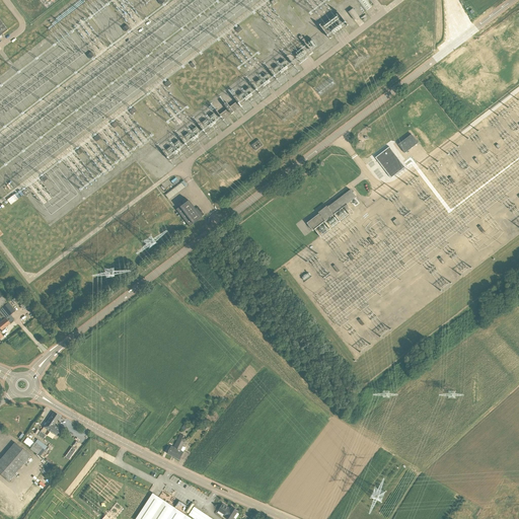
[(365,0),(358,0),(366,10),(371,7),(365,0)]
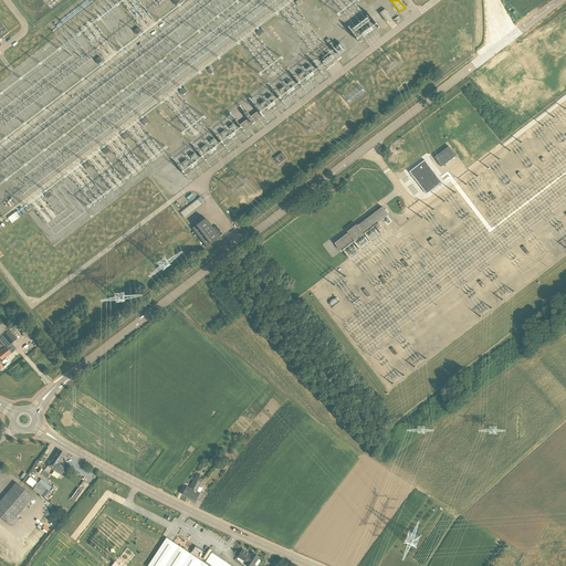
[(385,9),(380,13),(386,21),(391,18),(385,9)]
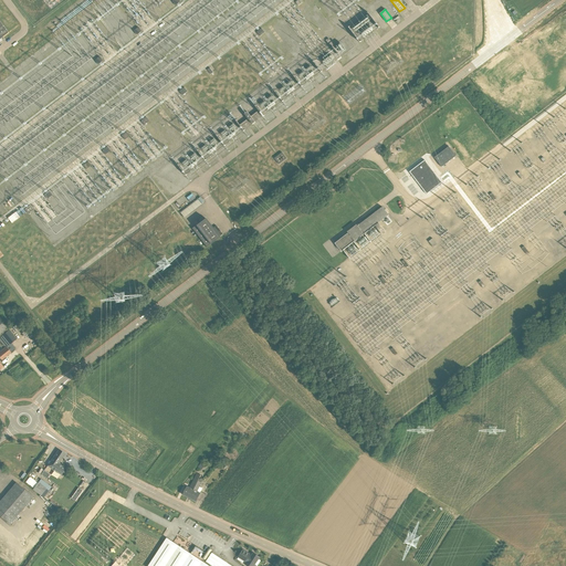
[(357,42),(379,25),(368,11),(347,28),(357,42)]
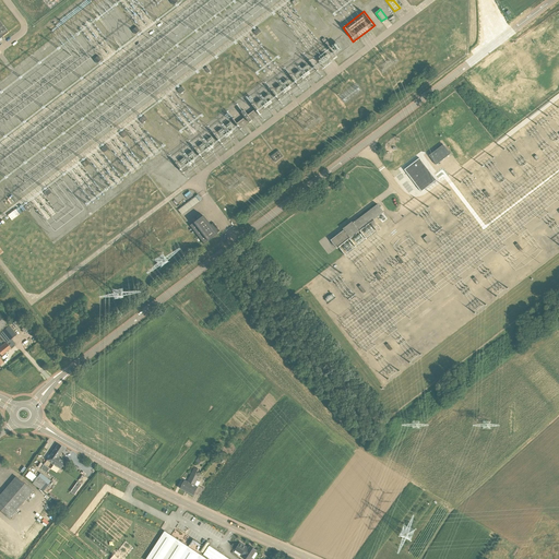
[(330,45),(334,52),(340,49),(336,42),(330,45)]
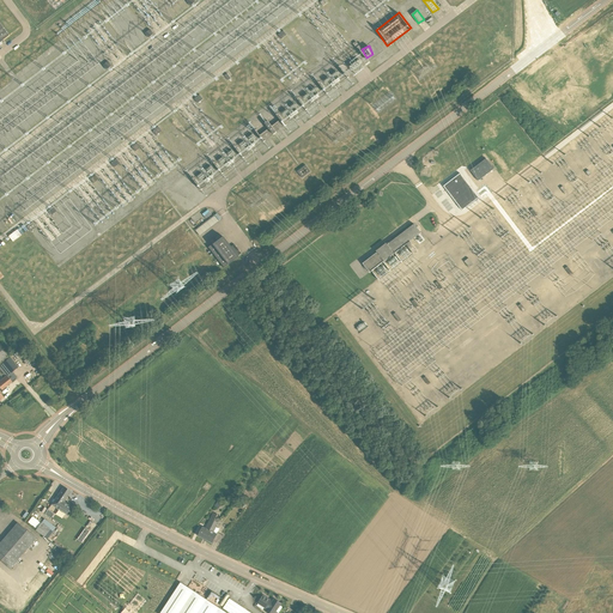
[(269,137),(275,132),(271,123),(267,126),(268,128),(262,133),(262,134),(261,135),(263,138),(268,134),(269,137)]
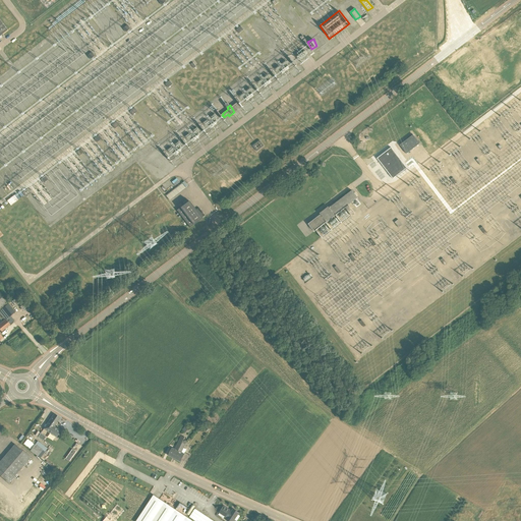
[(413,134),(400,145),(406,154),(419,143),(413,134)]
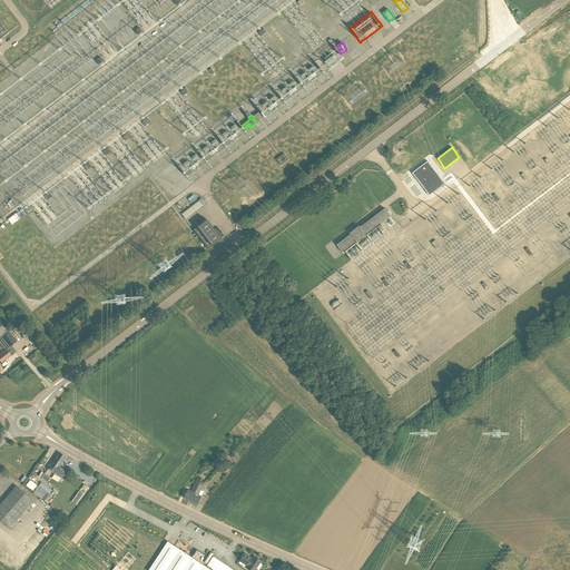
[(282,166),(288,159),(284,154),(276,159),(282,166)]
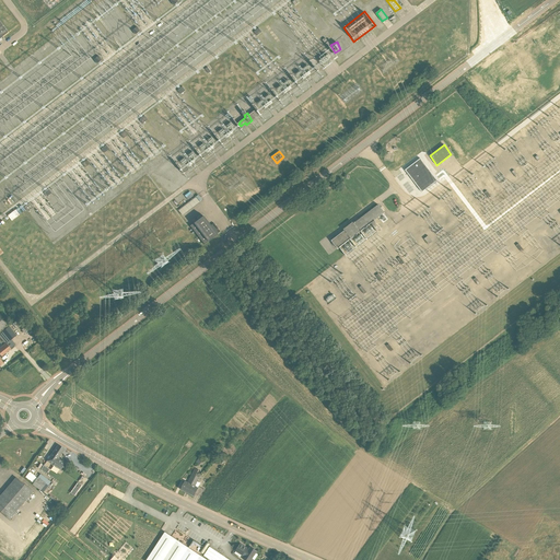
[(406,171),(422,193),(438,181),(420,159),(406,171)]
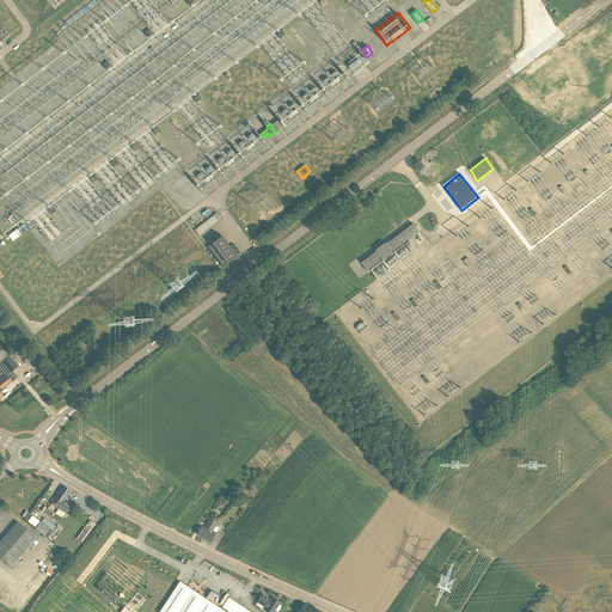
[(214,215),(194,228),(197,234),(218,221),(214,215)]
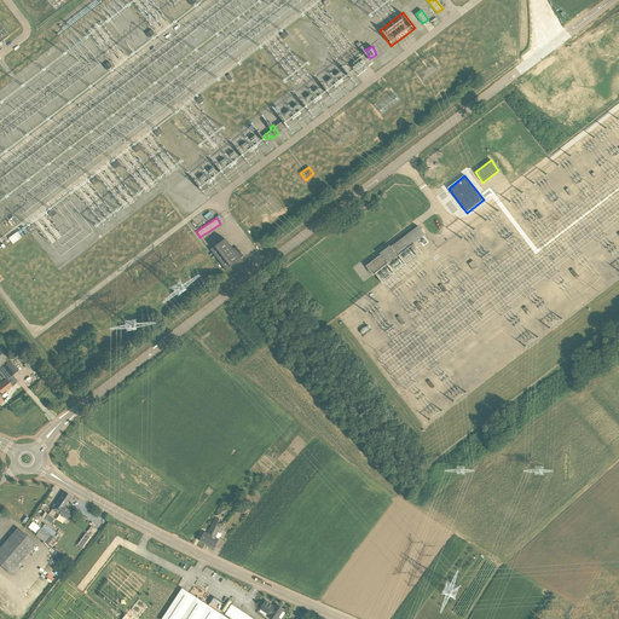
[(424,235),(417,226),(391,248),(389,246),(380,253),(381,254),(366,266),(372,275),(410,247),(417,255),(421,253),(414,244),(424,235)]
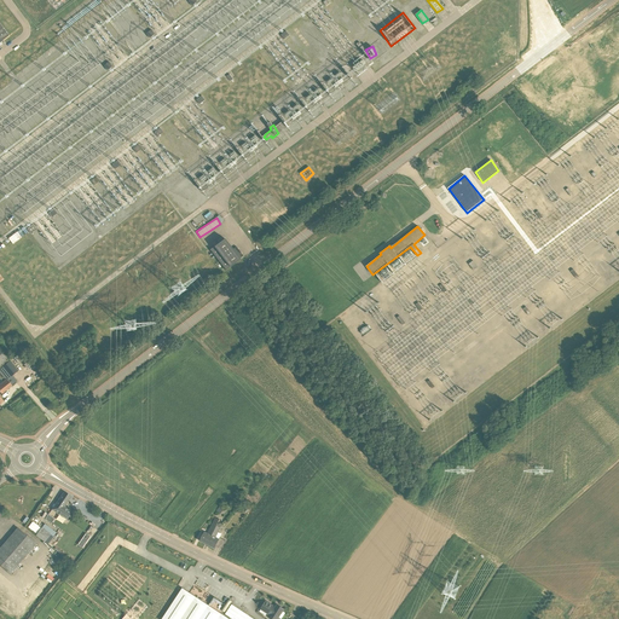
[(241,259),(225,238),(210,249),(226,270),(241,259)]
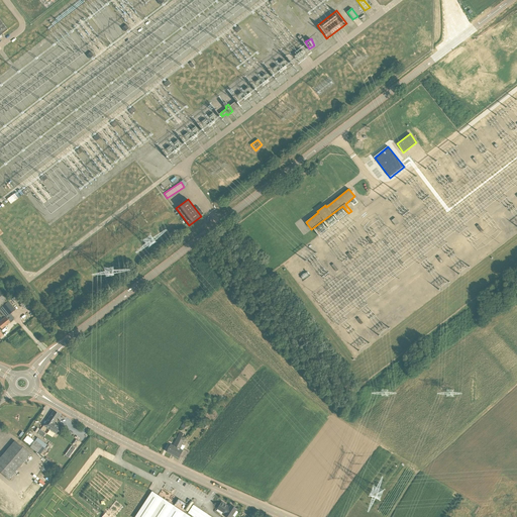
[(196,280),(195,281),(187,273),(183,277),(195,289),(200,285),(196,280)]
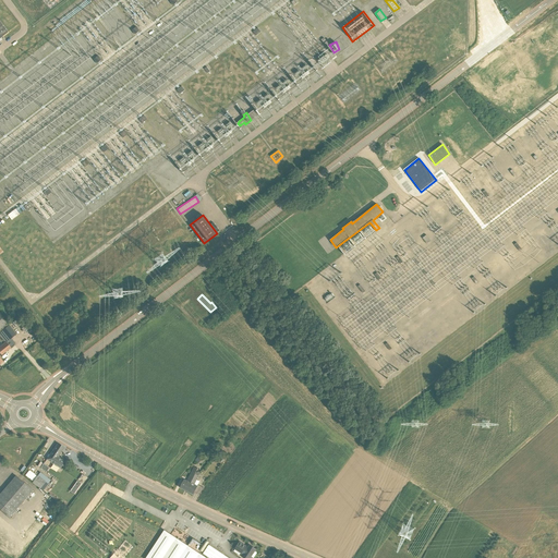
[(9,339),(10,340),(16,334),(10,326),(0,332),(0,336),(4,342),(9,339)]
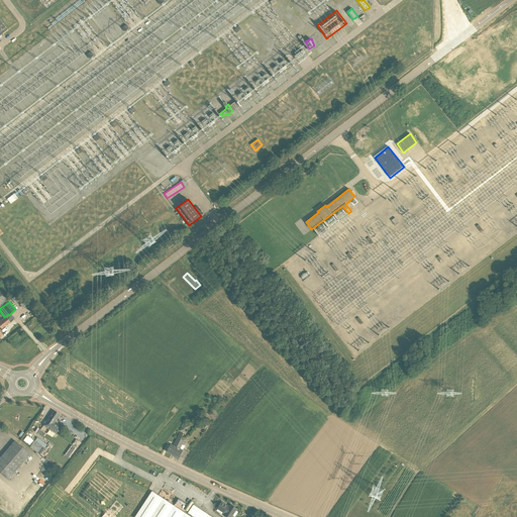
[(6,317),(0,321),(0,326),(2,329),(10,322),(6,317)]
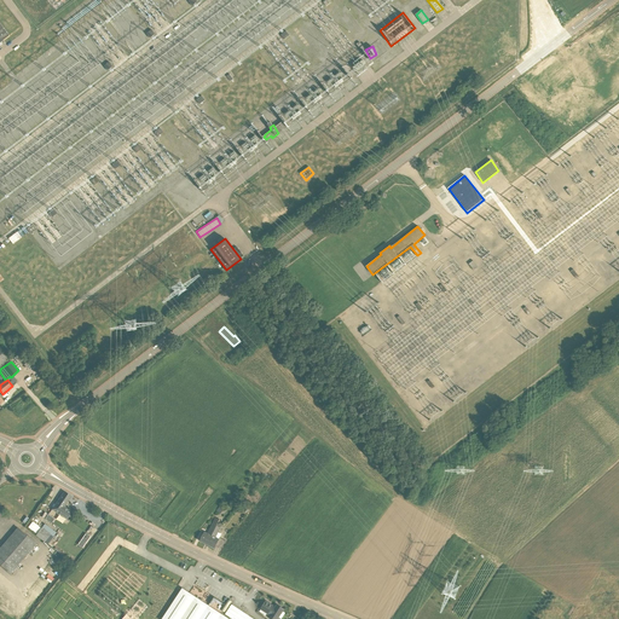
[(64,507),(71,496),(64,492),(52,509),(68,520),(73,512),(64,507)]
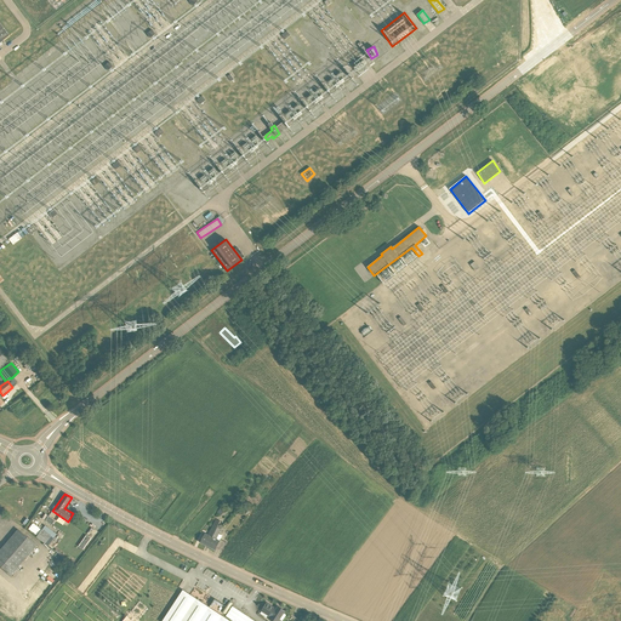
[(46,520),(52,524),(57,516),(52,512),(46,520)]
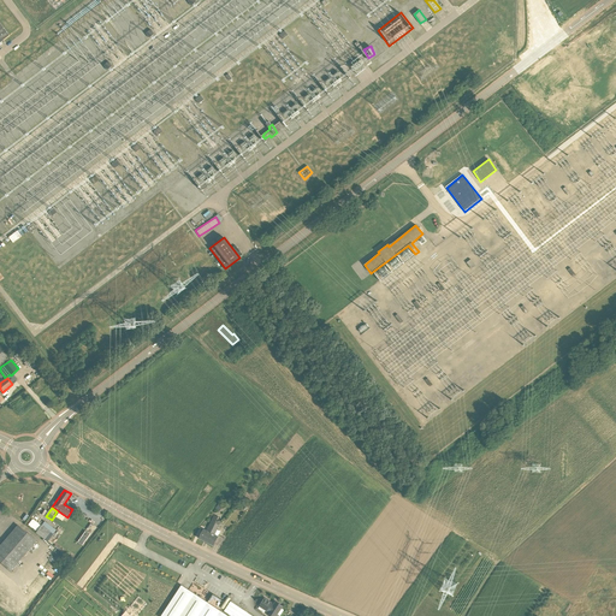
[(215,523),(217,522),(219,517),(215,515),(207,531),(203,529),(199,539),(206,543),(215,523)]
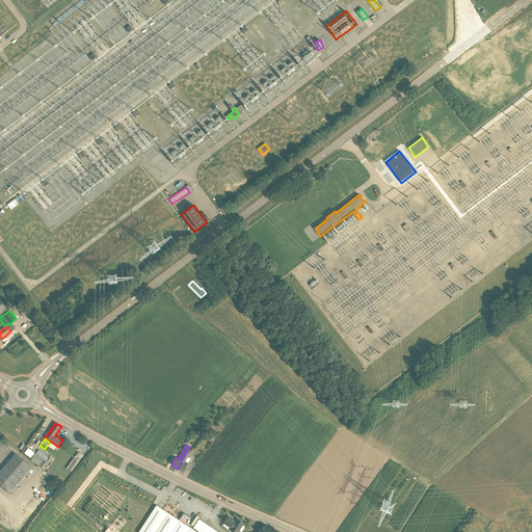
[(190,453),(189,453),(186,452),(178,469),(185,472),(186,470),(189,471),(194,464),(189,462),(190,459),(188,457),(190,453)]
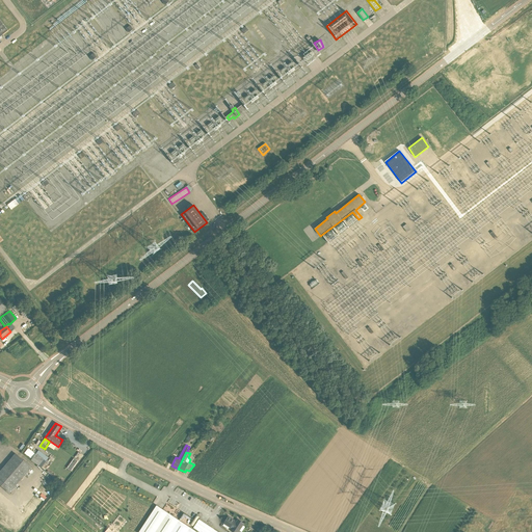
[(31,468),(19,457),(16,454),(0,471),(0,484),(9,493),(31,468)]
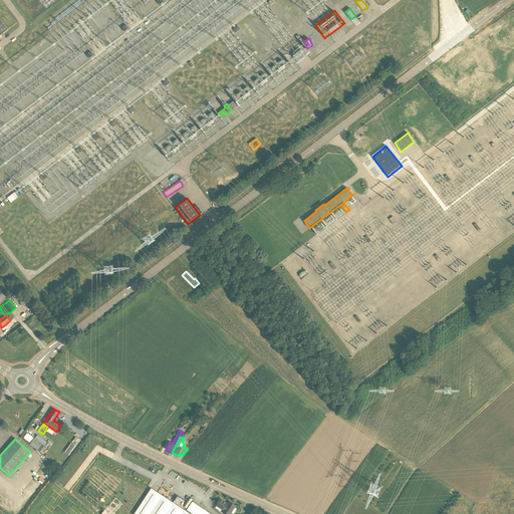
[(37,450),(42,444),(34,439),(30,445),(37,450)]
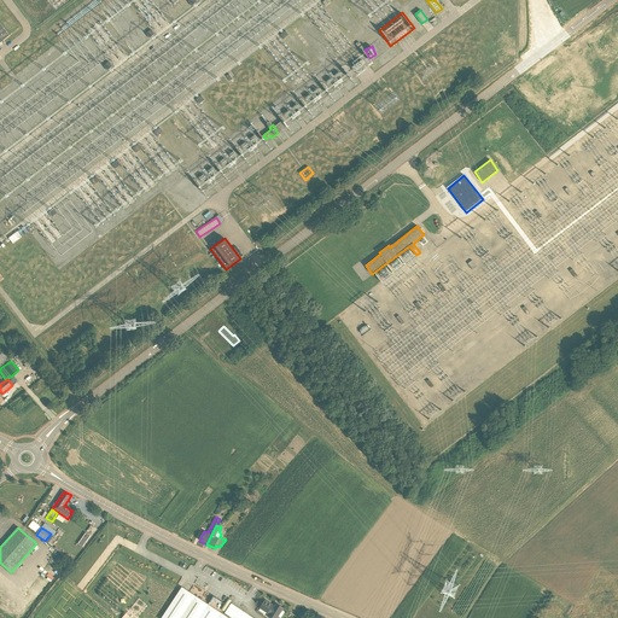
[(50,569),(45,576),(52,581),(57,575),(50,569)]
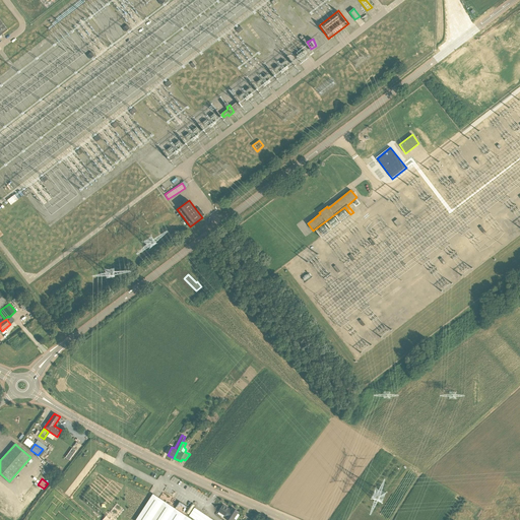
[(29,507),(37,498),(29,493),(22,502),(29,507)]
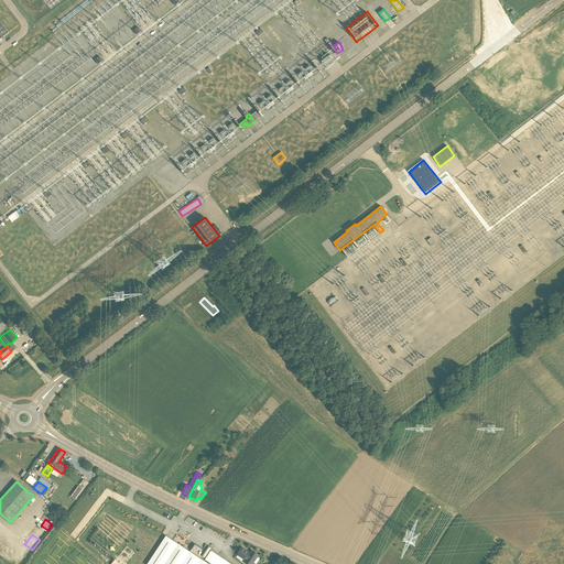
[(209,563),(202,560),(199,562),(176,546),(179,544),(169,537),(166,535),(148,563),(209,563)]
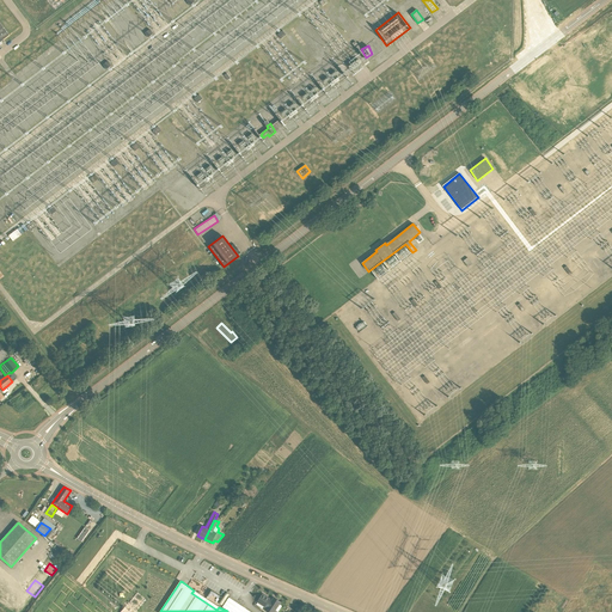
[(268,611),(274,611),(281,603),(274,598),(273,600),(263,594),(257,603),(265,607),(264,610),(268,611)]
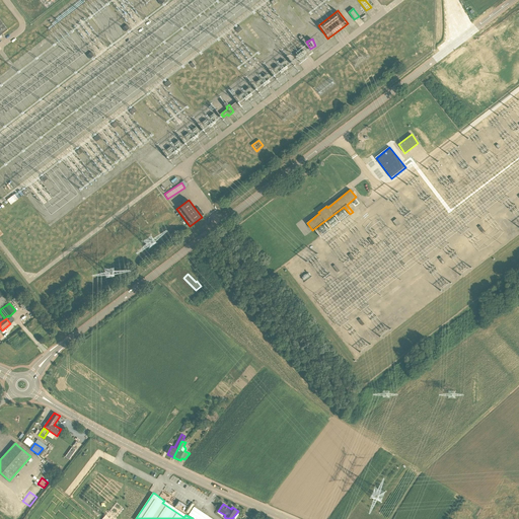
[(250,518),(249,518),(213,518),(195,507),(189,515),(195,518),(250,518)]
